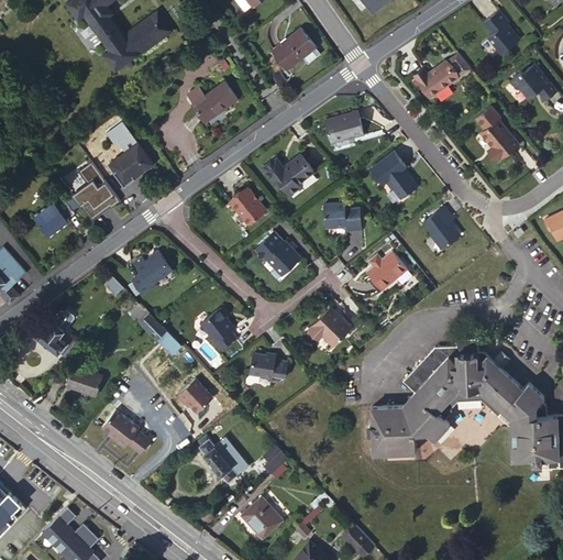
[(72,0),(67,3),(78,19),(85,14),(110,51),(105,55),(116,70),(129,61),(129,62),(172,31),(158,12),(124,37),(109,15),(113,13),(107,4),(112,0),(72,0)]
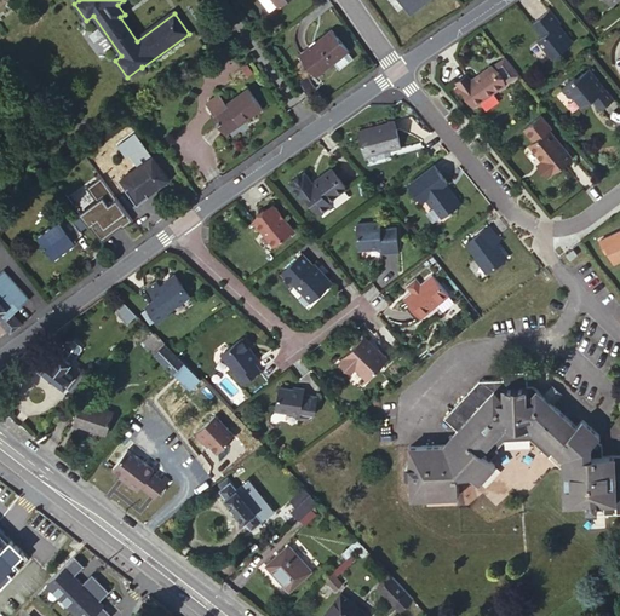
[(276,7),(270,0),(258,0),(269,13),(276,7)]
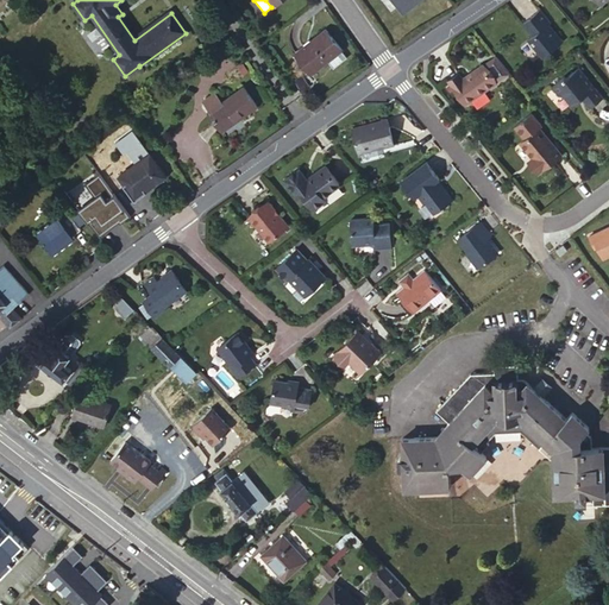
[(422,1),(421,0),(389,0),(403,17),(422,1)]
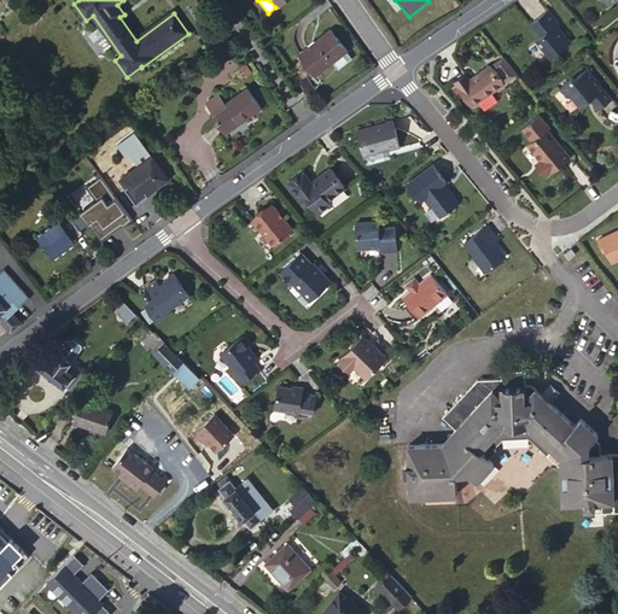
[(552,63),(573,45),(565,35),(563,35),(557,29),(560,25),(551,12),(532,27),(542,40),(537,45),(552,63)]
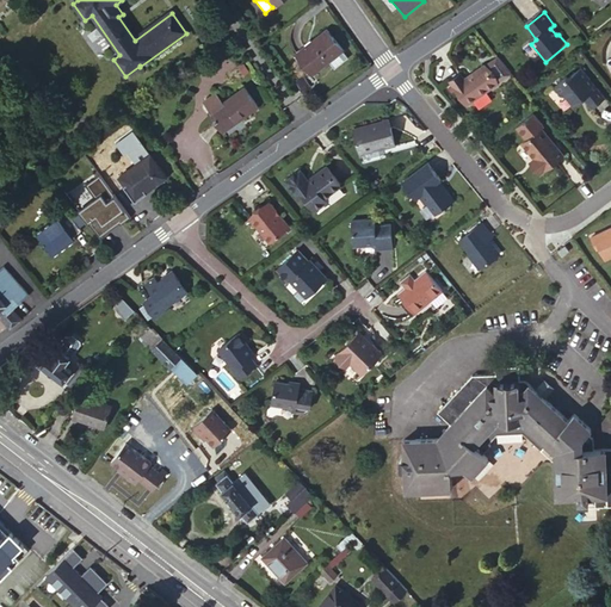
[(328,63),(341,53),(326,33),(295,57),(310,76),(328,63)]
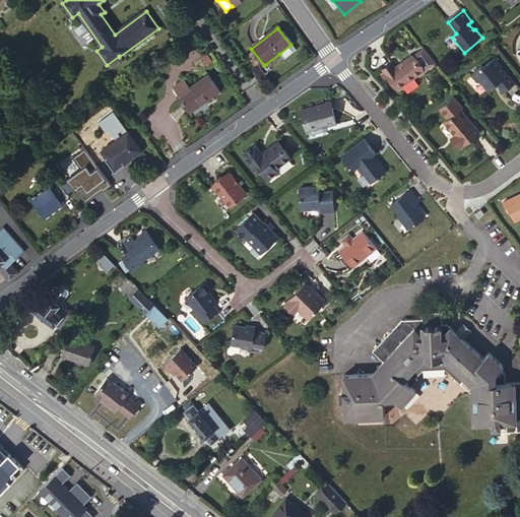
[(296,51),(290,45),(279,54),(284,60),(296,51)]
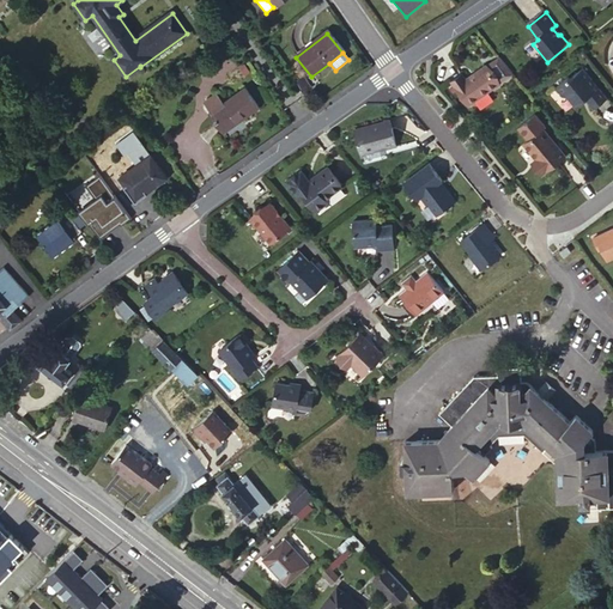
[(501,59),(498,61),(511,77),(514,75),(501,59)]
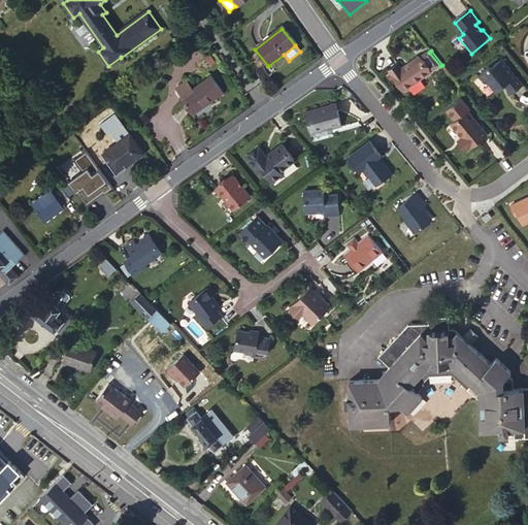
[(429,53),(421,59),(404,71),(400,67),(392,74),(407,94),(432,74),(432,73),(440,66),(429,53)]
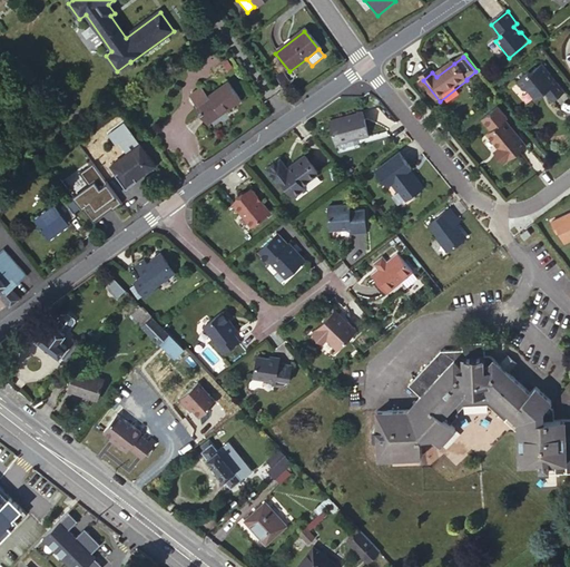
[(552,104),(566,94),(543,67),(530,76),(529,75),(517,84),(522,91),(528,93),(536,101),(544,94),(552,104)]
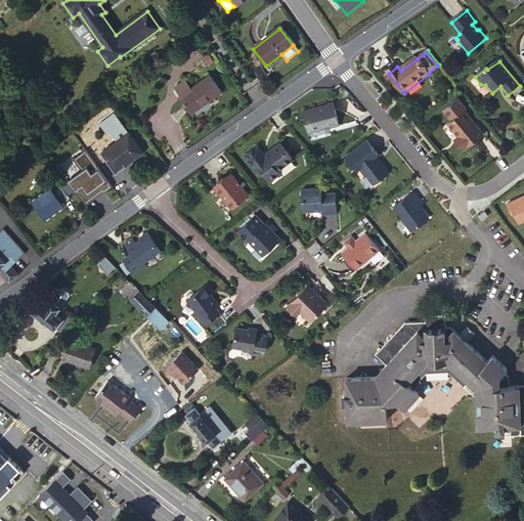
[(190,115),(219,93),(208,78),(189,91),(183,83),(175,90),(180,97),(178,98),(190,115)]
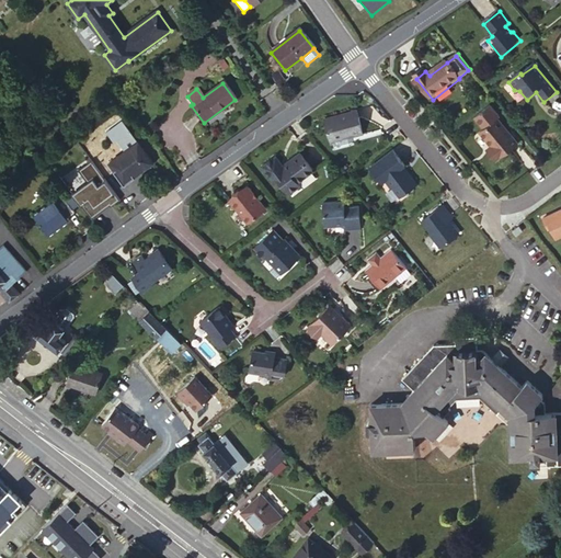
[(474,117),(482,127),(482,126),(484,128),(479,133),(490,147),(492,149),(490,151),(496,159),(516,145),(496,120),(500,117),(490,105),(474,117)]
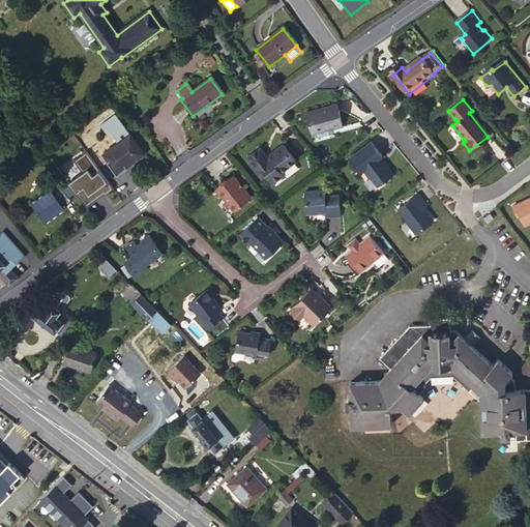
[(344,126),(337,105),(307,113),(312,133),(333,127),(333,128),(344,126)]
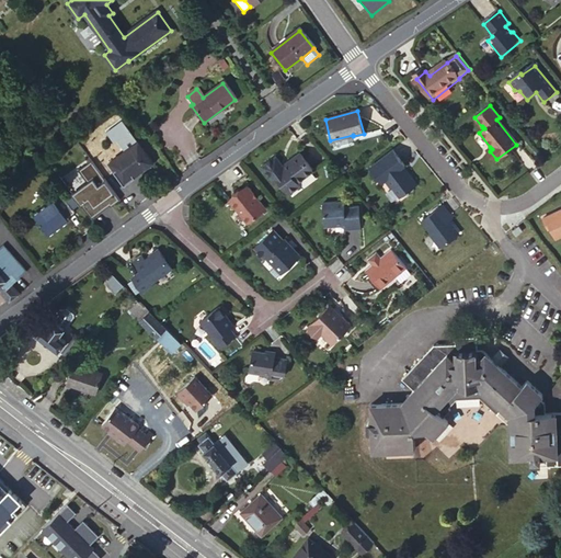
[(114,173),(124,186),(135,178),(134,177),(151,164),(137,145),(110,164),(115,172),(114,173)]
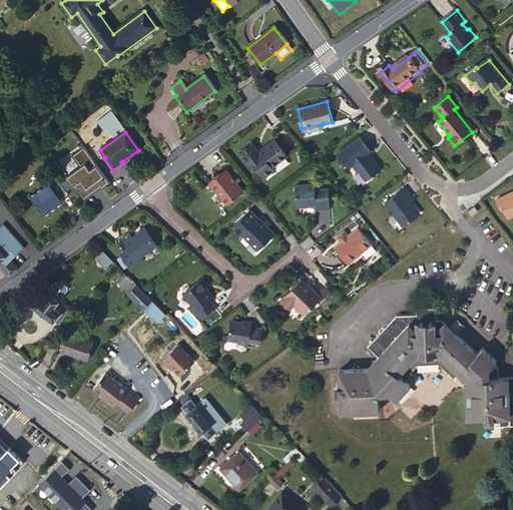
[(448,134),(444,137),(451,148),(454,145),(448,138),(450,136),(448,134)]
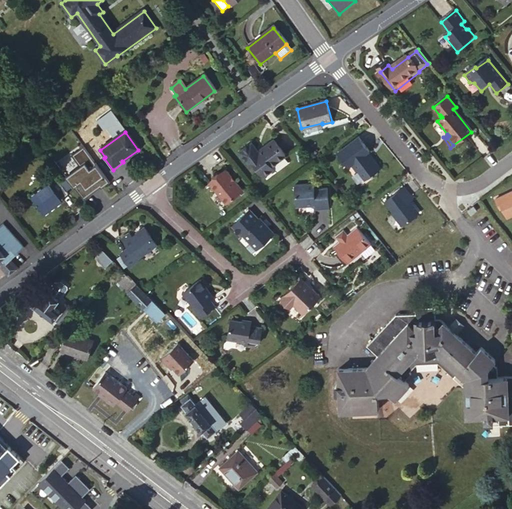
[(374,176),(380,170),(368,155),(370,153),(359,139),(337,156),(348,169),(351,167),(356,174),(357,174),(365,182),(370,179),(371,180),(375,177),(374,176)]
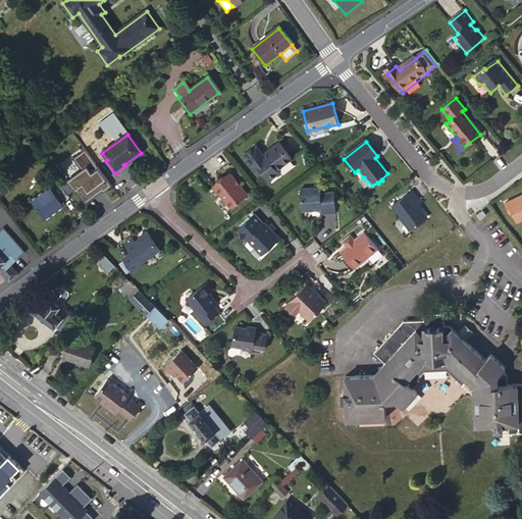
[(255,162),(270,182),(279,173),(277,171),(292,159),(278,143),(263,156),(256,147),(244,156),(251,165),(255,162)]
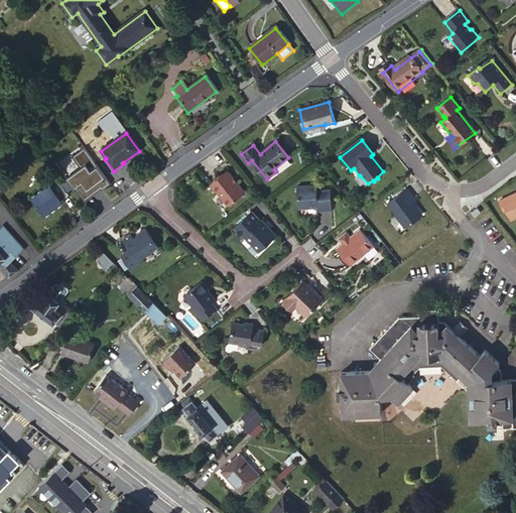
[(110,185),(84,148),(72,157),(80,168),(66,178),(84,203),(94,195),(90,190),(93,187),(96,191),(99,188),(101,191),(110,185)]
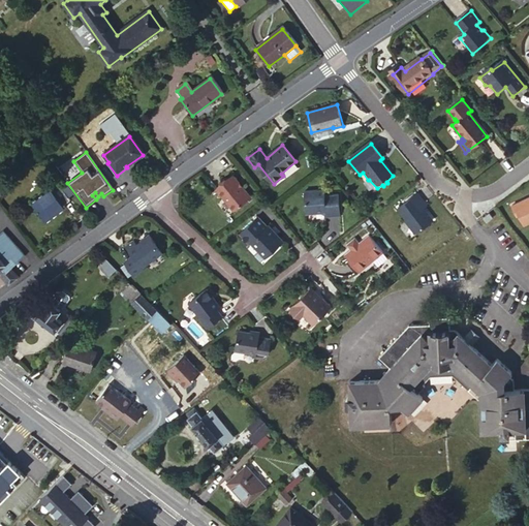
[(231,204),(236,210),(251,197),(235,176),(217,190),(228,205),(231,204)]
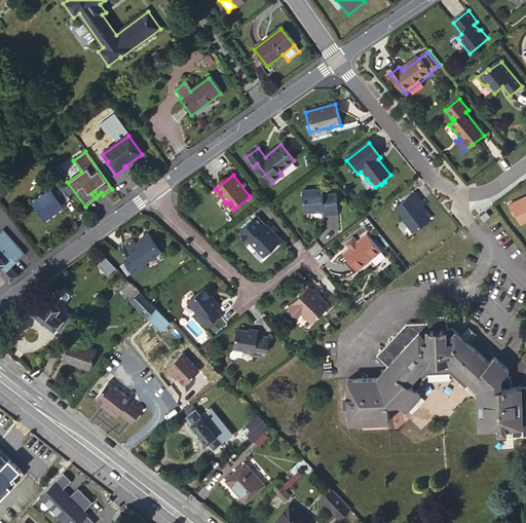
[(68,201),(54,183),(48,188),(49,190),(31,203),(43,221),(63,208),(61,206),(68,201)]
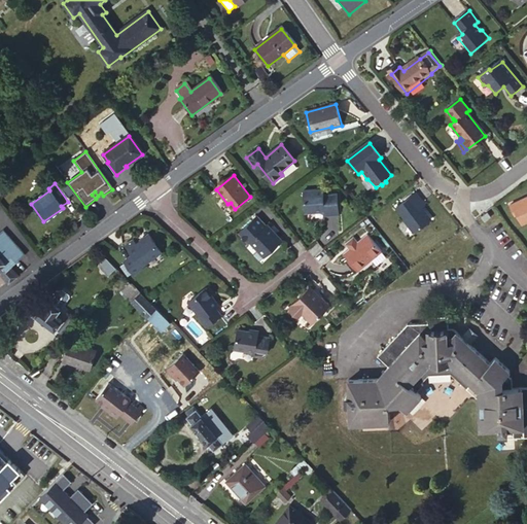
[(337,217),(337,196),(322,196),(322,190),(304,191),(305,213),(322,213),(322,217),(337,217)]
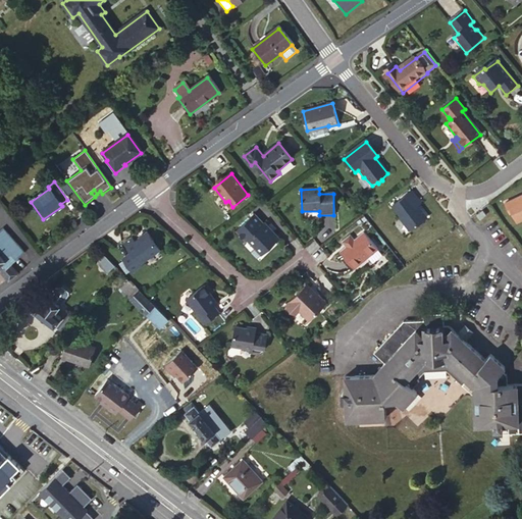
[(414,206),(417,204),(410,194),(390,209),(408,232),(424,220),(416,209),(414,206)]
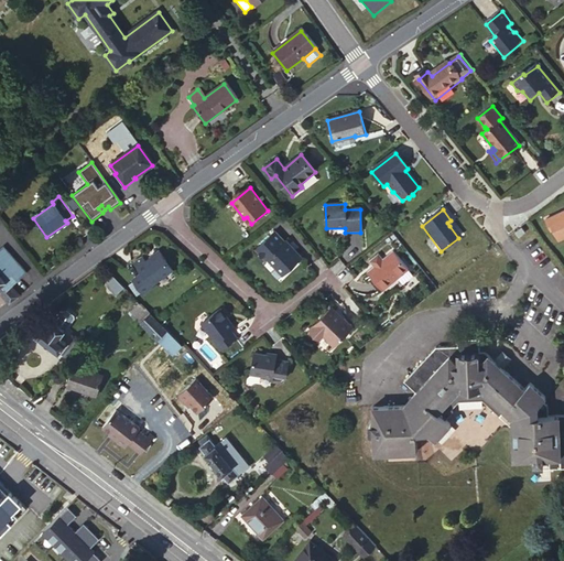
[(563,214),(545,223),(550,234),(553,233),(557,243),(563,239),(563,214)]
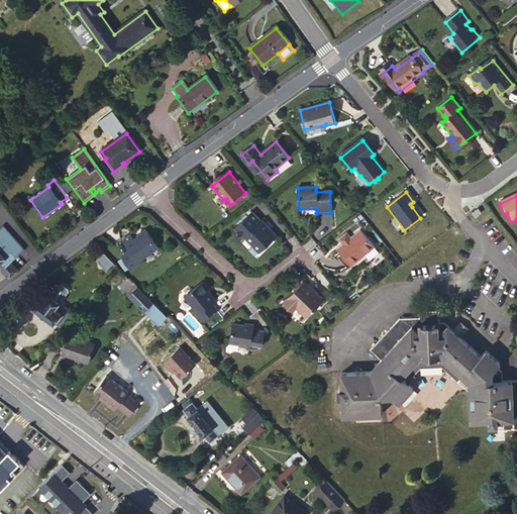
[(478,211),(472,215),(475,219),(481,215),(478,211)]
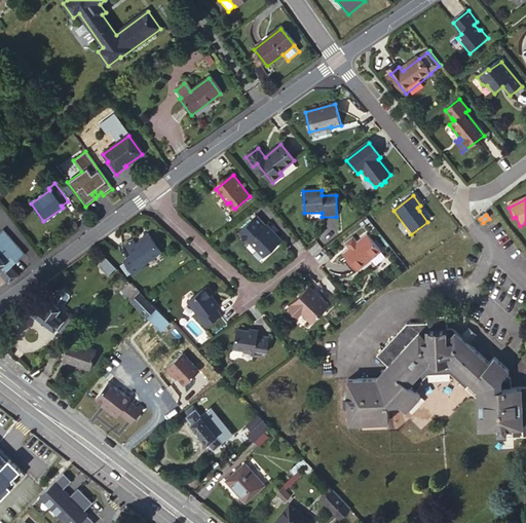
[(265,257),(282,240),(267,225),(265,227),(256,217),(238,233),(249,244),(251,241),(257,249),(258,250),(265,257)]
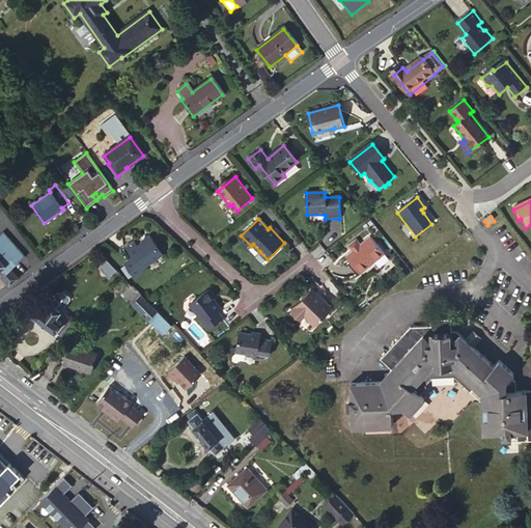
[(17,281),(16,280),(8,272),(24,258),(3,234),(0,237),(0,278),(8,287),(17,281)]
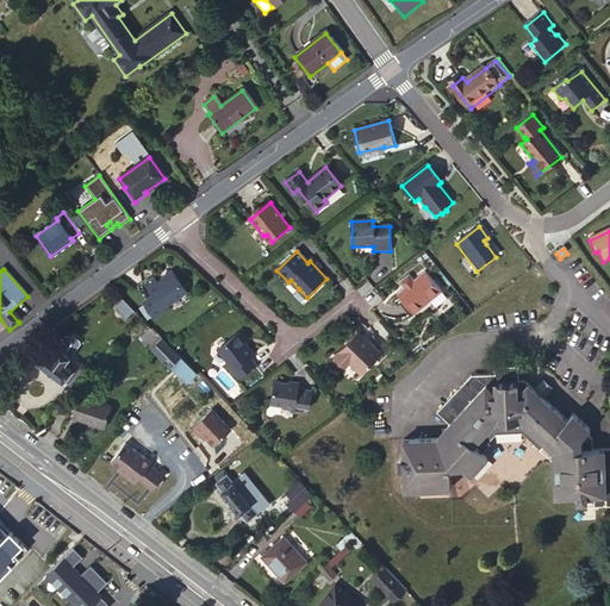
[(429,303),(440,293),(425,274),(414,282),(409,276),(400,282),(405,288),(397,295),(412,314),(429,303)]
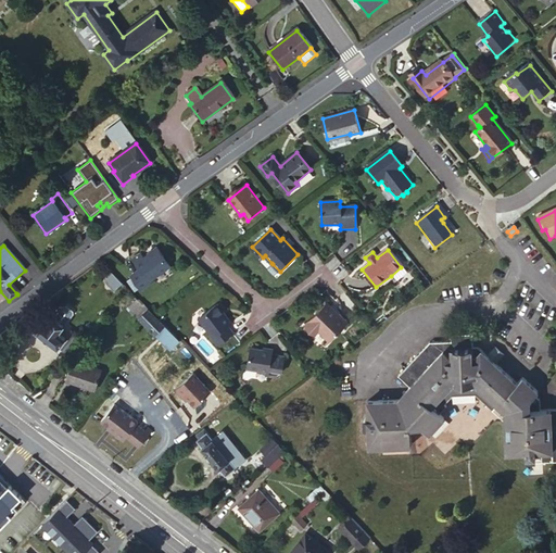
[(154,287),(174,272),(162,255),(150,264),(143,254),(134,261),(140,271),(131,277),(133,278),(144,294),(146,296),(155,289),(154,287)]
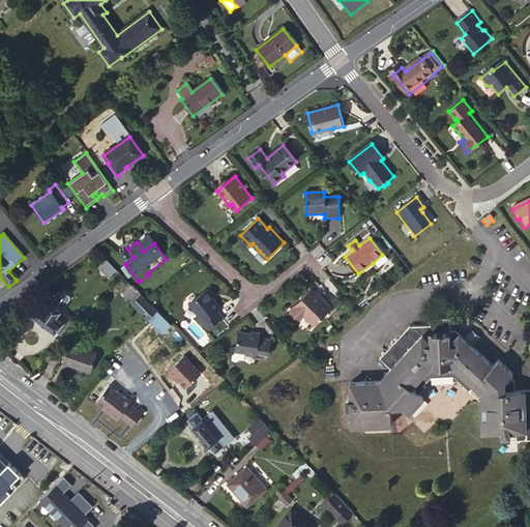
[(386,261),(382,255),(373,263),(377,269),(386,261)]
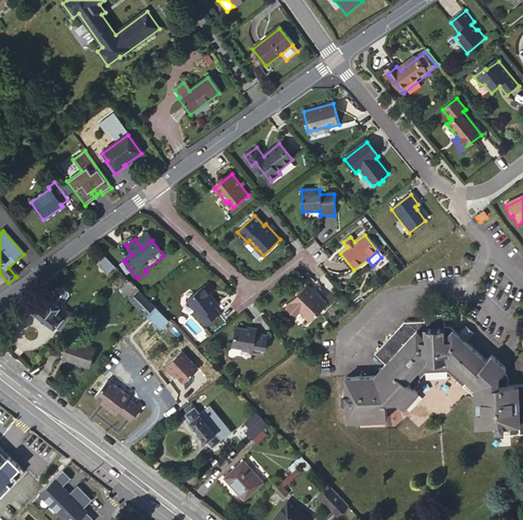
[(105,258),(98,265),(107,274),(114,268),(105,258)]
